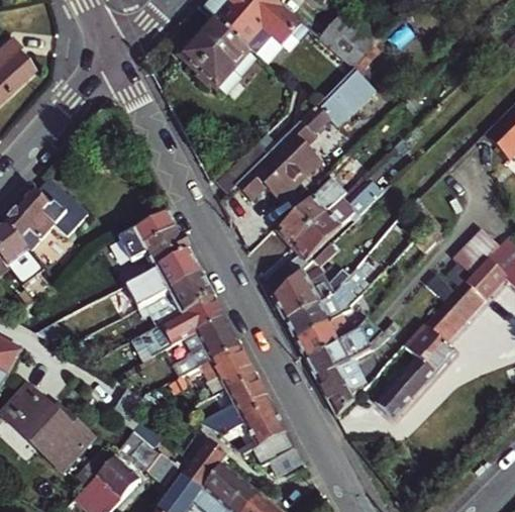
[(215,17),(219,21),(233,4),(229,0),(214,16),(215,17)]
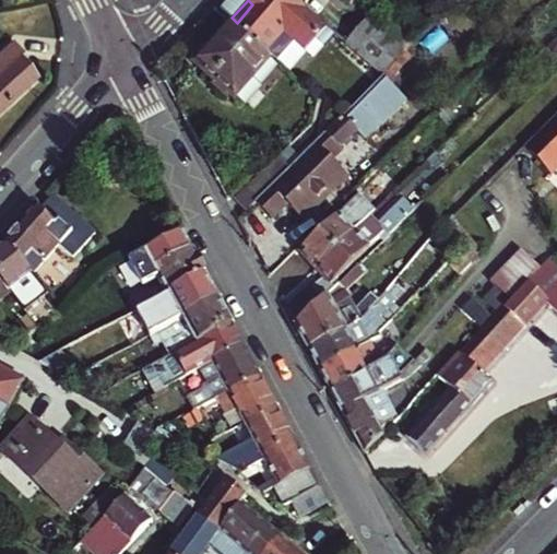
[(248,0),(252,4),(237,23),(269,51),(273,56),(293,33),(304,43),(312,33),(315,35),(326,23),(299,0),(248,0)]
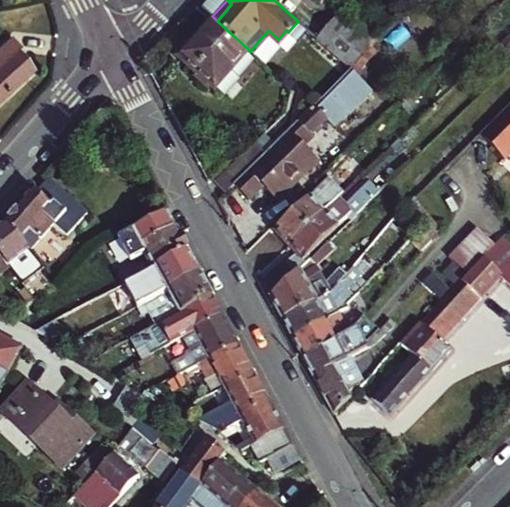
[(343,6),(314,36),(348,67),(351,64),(378,37),(343,6)]
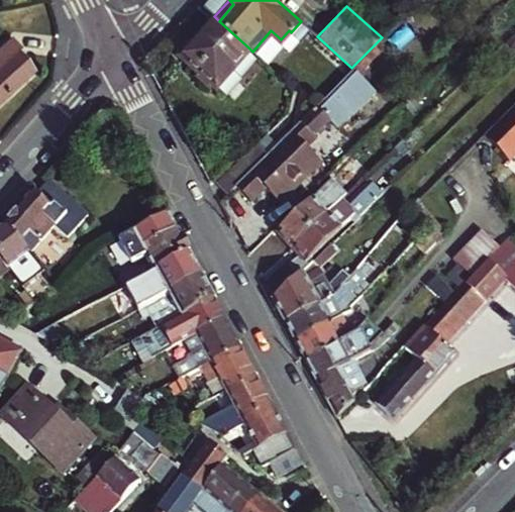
[(181,54),(200,71),(197,75),(208,86),(212,82),(214,84),(248,47),(219,21),(215,17),(181,54)]
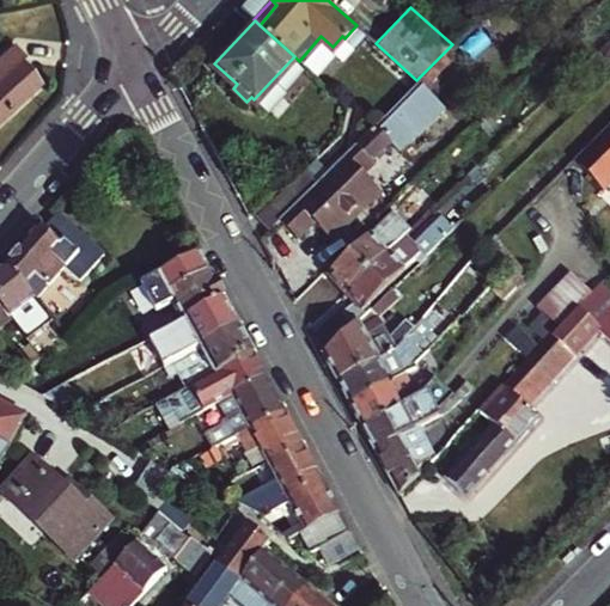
[(0,111),(38,78),(17,53),(20,49),(8,36),(0,43),(0,111)]
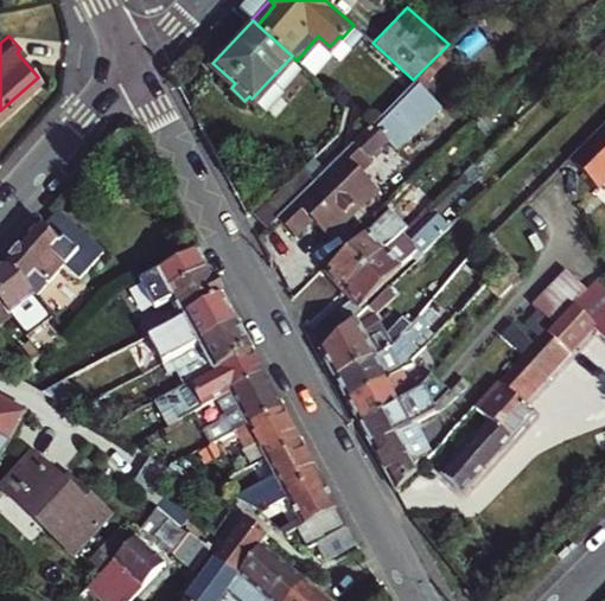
[(389,102),(413,126),(439,100),(416,76),(413,80),(389,102)]
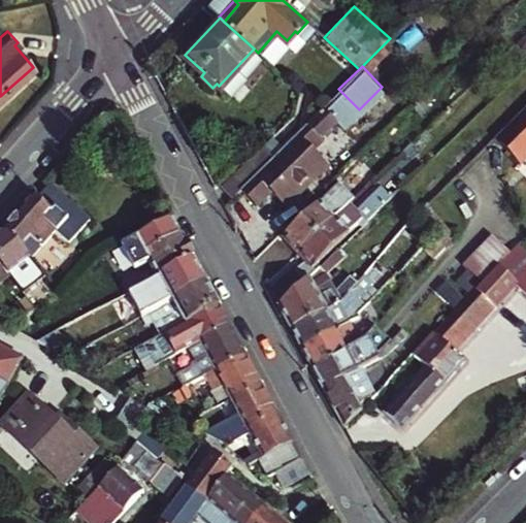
[(255,171),(240,185),(256,200),(270,187),(280,196),(275,200),(282,206),(322,167),(321,167),(323,164),(308,150),(323,135),(321,132),(335,117),(343,125),(359,109),(338,89),(255,171)]
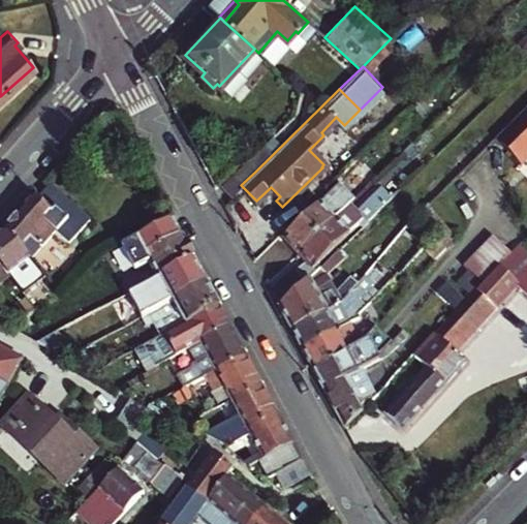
[(526,103),(504,125),(526,147),(526,103)]
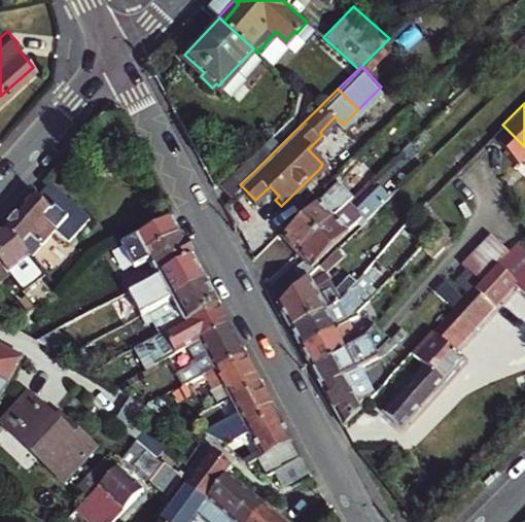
[(240,184),(254,171),(242,158),(217,183),(229,196),(240,184)]
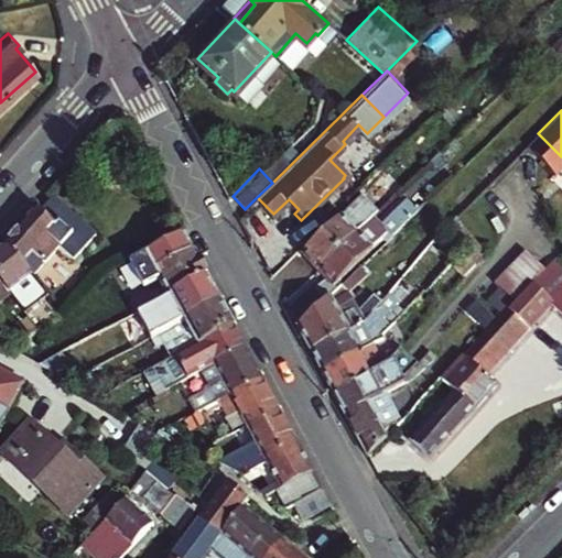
[(399,186),(403,192),(409,187),(404,182),(399,186)]
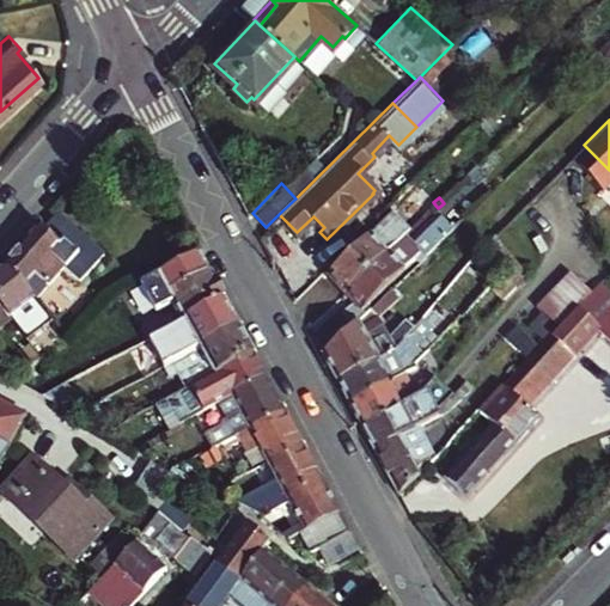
[(345,287),(388,246),(404,231),(409,225),(392,207),(327,268),(345,287)]
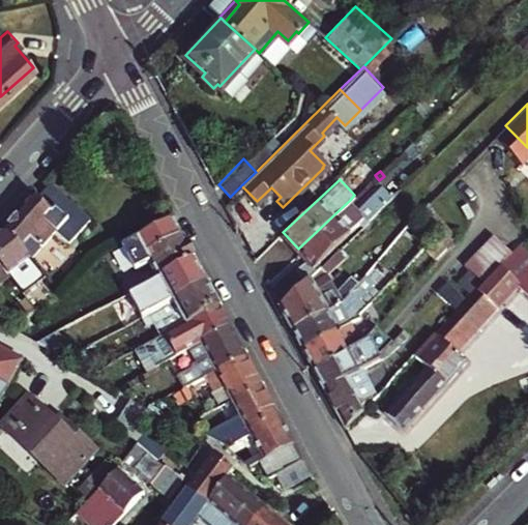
[(36,197),(77,232),(88,219),(49,183),(36,197)]
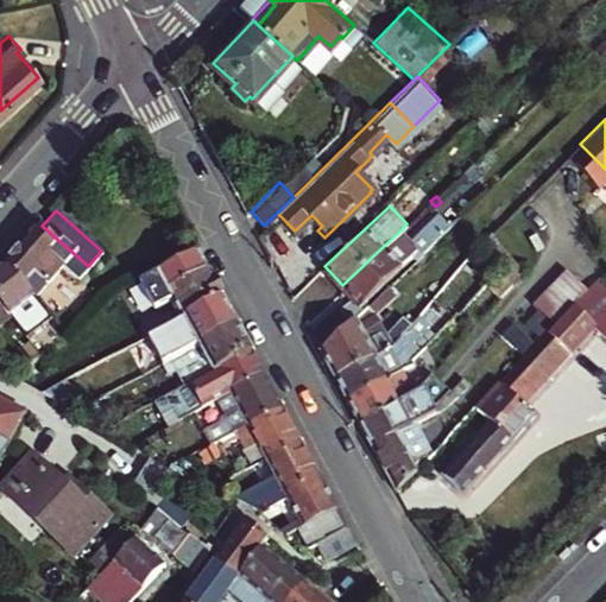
[(440,210),(410,238),(417,246),(421,249),(450,221),(440,210)]
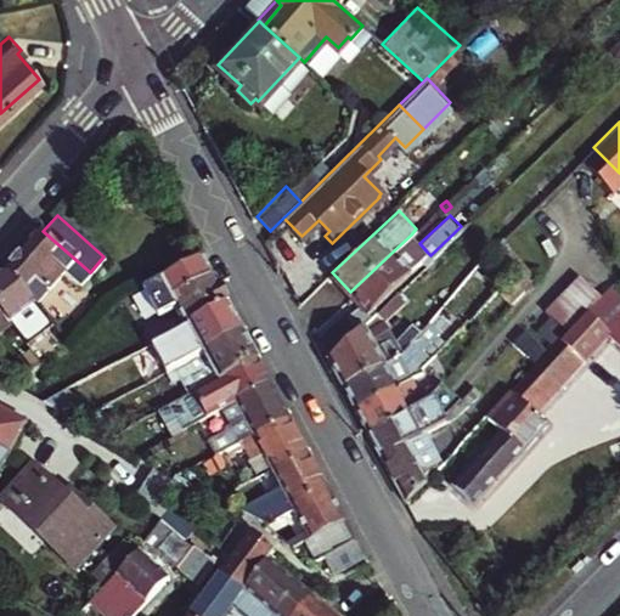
[(80,284),(90,272),(43,231),(39,229),(7,265),(35,301),(63,270),(80,284)]
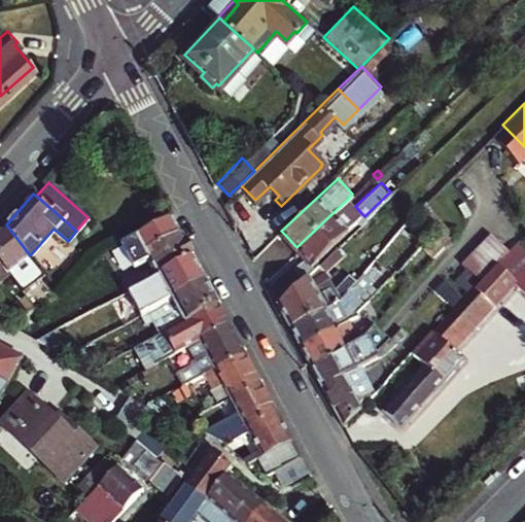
[(348,227),(361,213),(355,206),(348,199),(334,212),(348,227)]
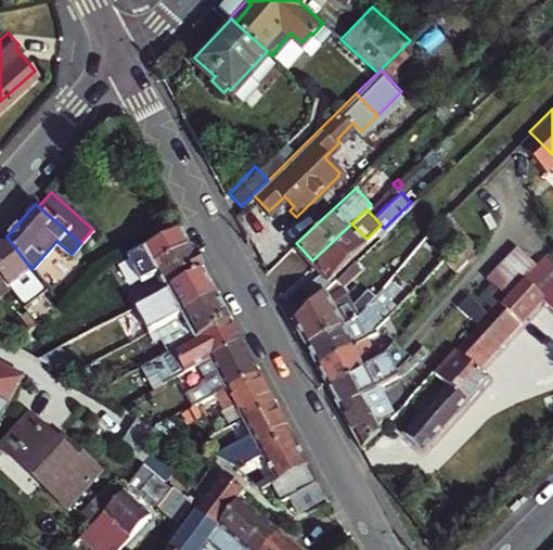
[(477,250),(444,215),(440,218),(439,230),(466,260),(477,250)]
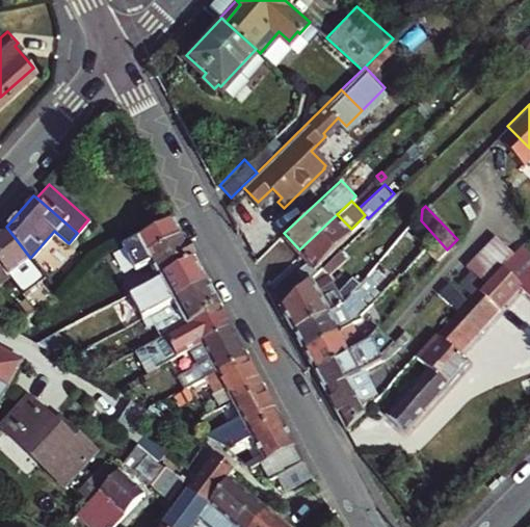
[(351,229),(337,214),(299,249),(308,259),(301,262),(272,290),(279,302),(316,268),(313,265),(351,229)]
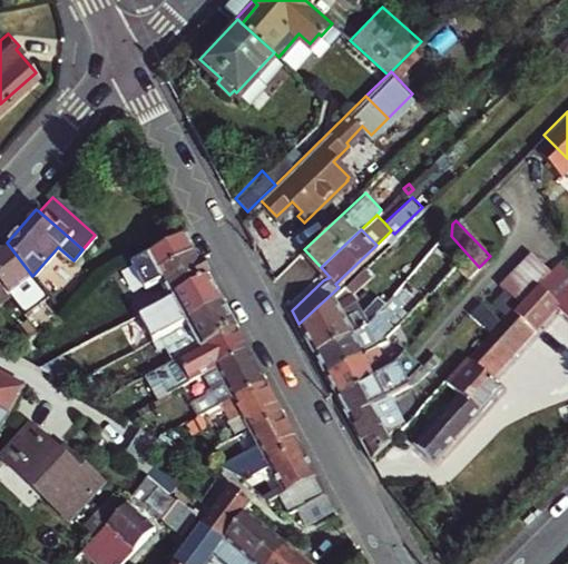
[(209,274),(186,231),(140,257),(143,263),(129,269),(149,306),(209,274)]
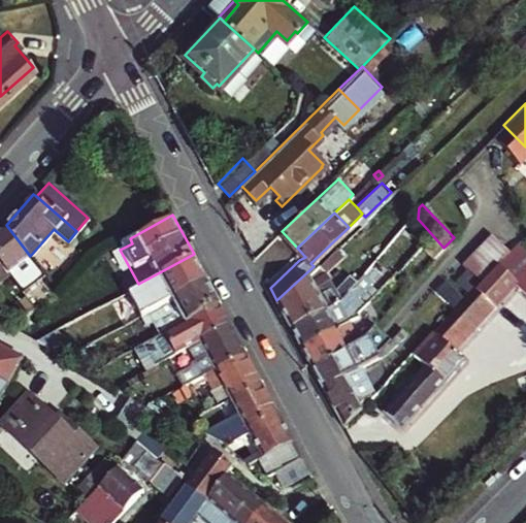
[(22,261),(30,256),(6,225),(0,229),(0,261),(10,274),(23,290),(36,307),(50,297),(22,261)]
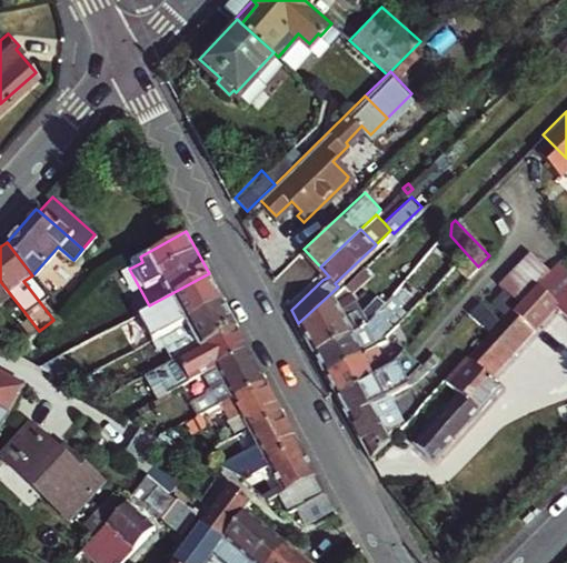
[(533,244),(495,284),(511,302),(550,261),(533,244)]
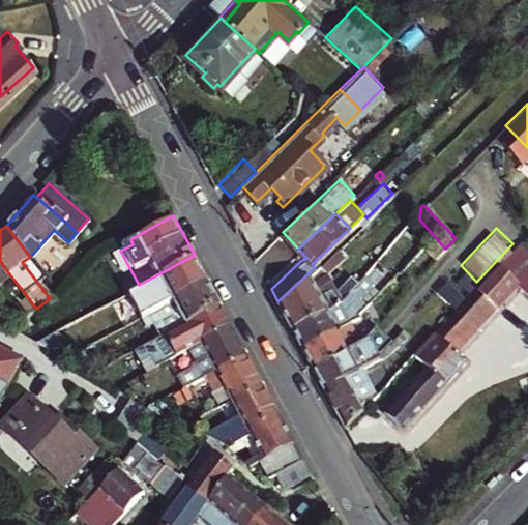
[(527,255),(517,244),(453,313),(468,326),(482,311),(486,313),(495,303),(497,305),(519,284),(527,292),(527,255)]
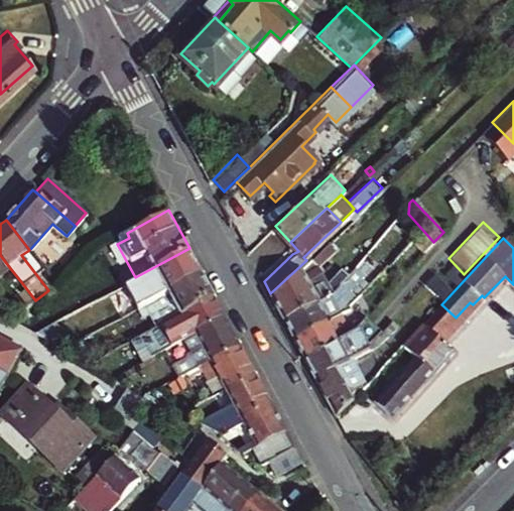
[(327,279),(317,263),(335,247),(328,240),(306,260),(270,293),(283,317),(331,292),(342,280),(349,271),(341,265),(327,279)]
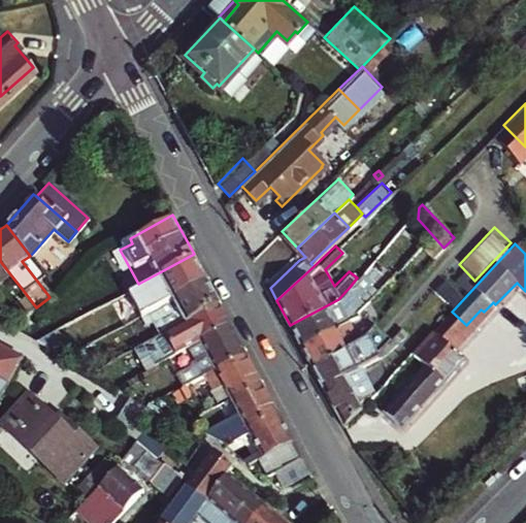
[(380,252),(357,278),(350,287),(356,293),(366,282),(366,280),(370,274),(373,274),(388,260),(380,252)]
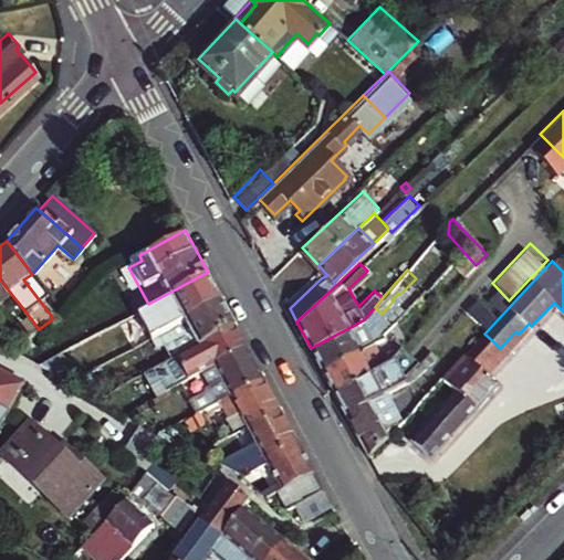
[(221,296),(208,272),(148,304),(138,309),(152,334),(221,296)]
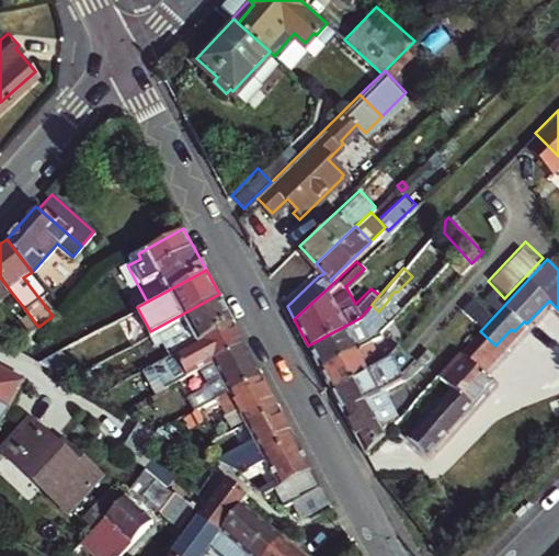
[(0,301),(11,292),(0,278),(0,301)]
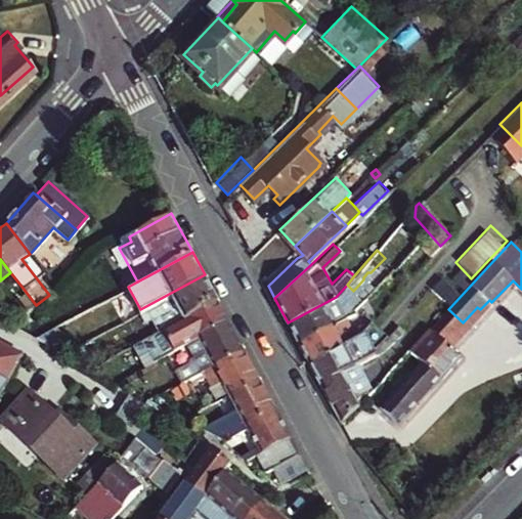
[(205,274),(140,309),(146,321),(160,314),(166,327),(218,299),(205,274)]
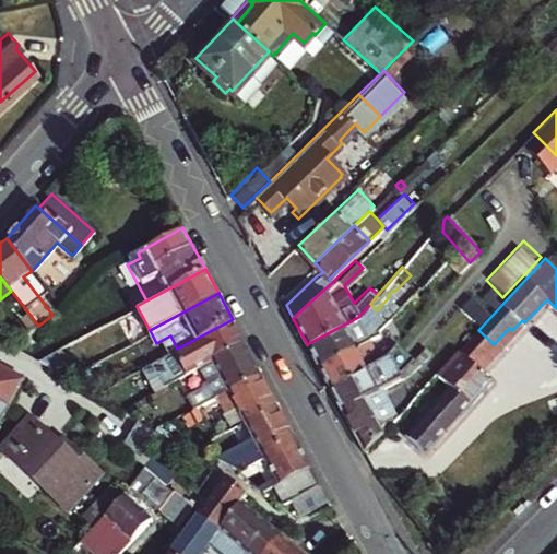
[(370,304),(358,317),(366,332),(374,328),(377,328),(384,319),(377,310),(370,304)]
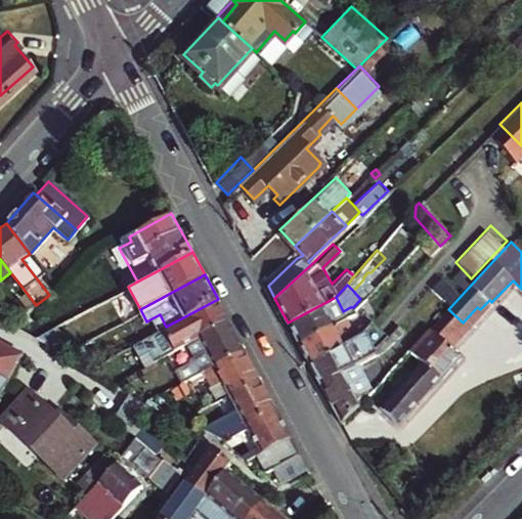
[(25,311),(36,305),(23,288),(11,297),(25,311)]
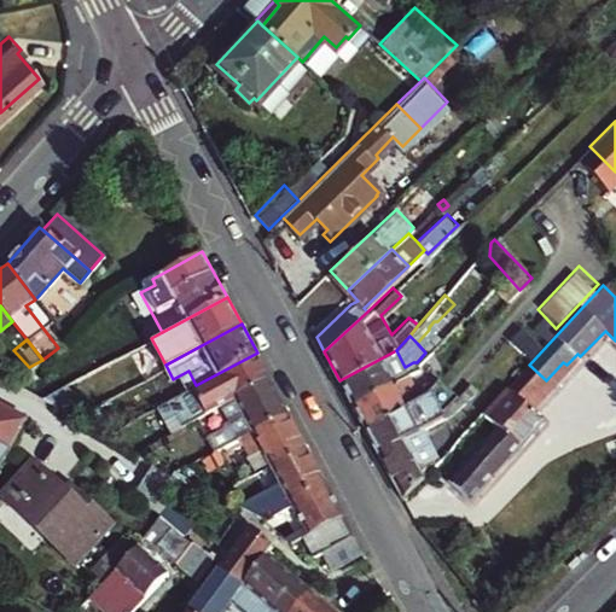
[(396,350),(340,380),(352,403),(408,373),(417,368),(417,362),(413,362),(405,367),(396,350)]
